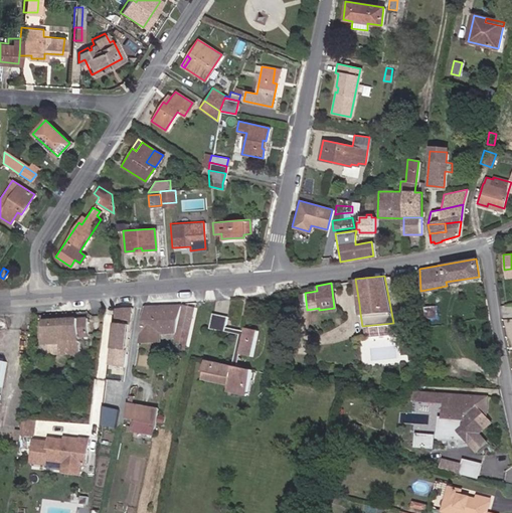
[(307,310),(305,293),(297,295),(300,311),(307,310)]
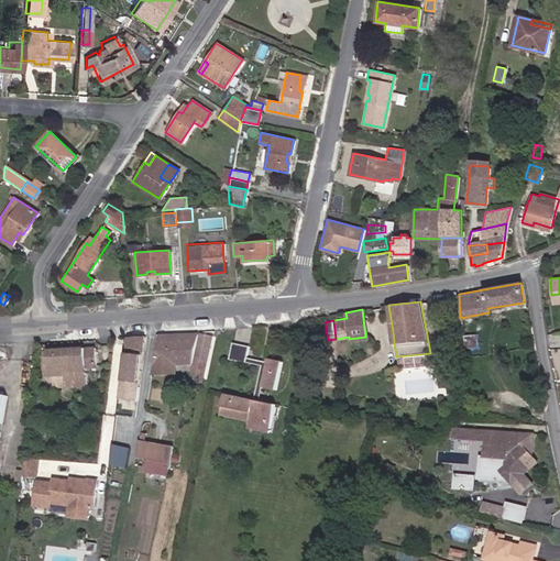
[(205,360),(210,334),(199,332),(194,358),(205,360)]
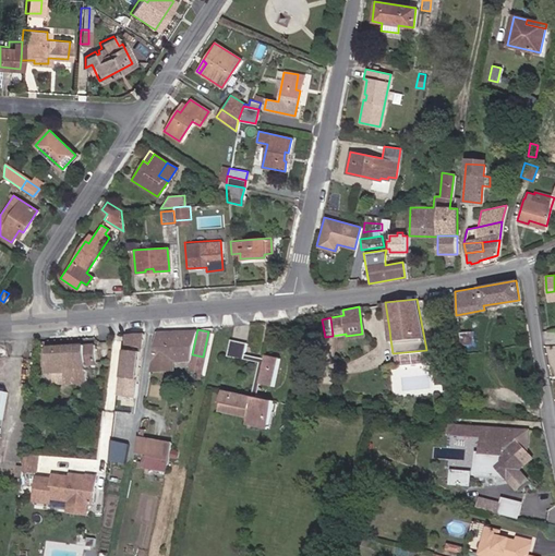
[(189,359),(194,330),(154,331),(151,361),(170,360),(189,359)]
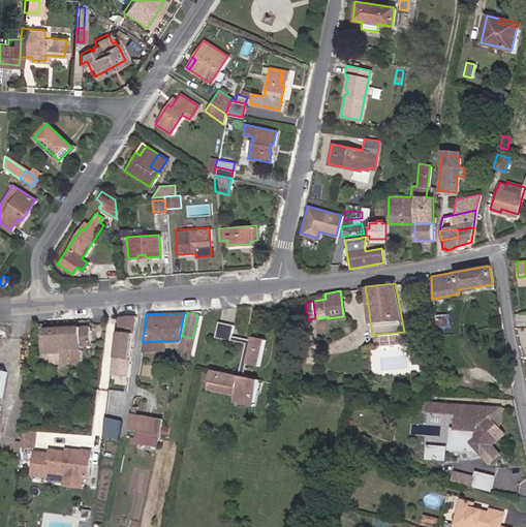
[(132,333),(134,314),(119,315),(118,331),(132,333)]
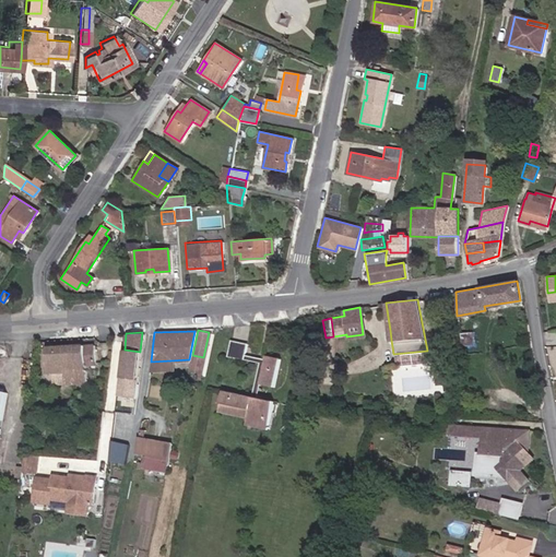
[(243,354),(245,343),(229,339),(225,355),(241,358),(243,354)]
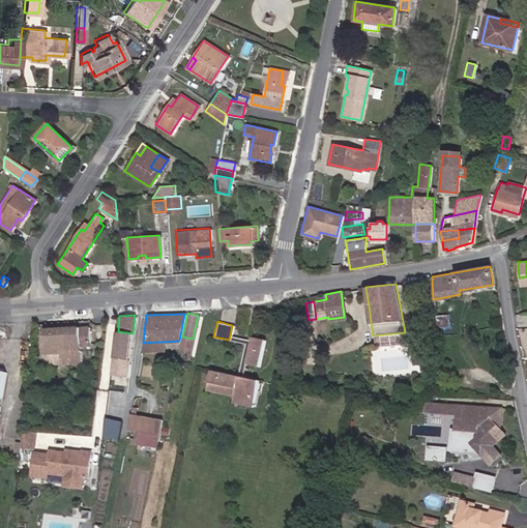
[(89,344),(88,326),(66,327),(67,341),(68,341),(69,351),(80,350),(80,345),(89,344)]
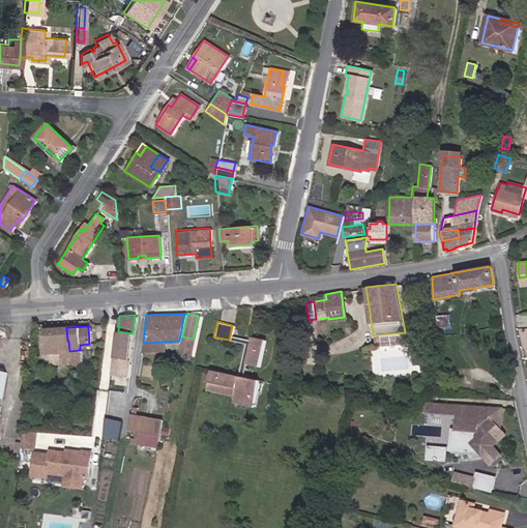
[(67,341),(66,327),(44,329),(41,353),(49,353),(61,352),(61,361),(61,362),(71,361),(69,351),(68,341),(67,341)]
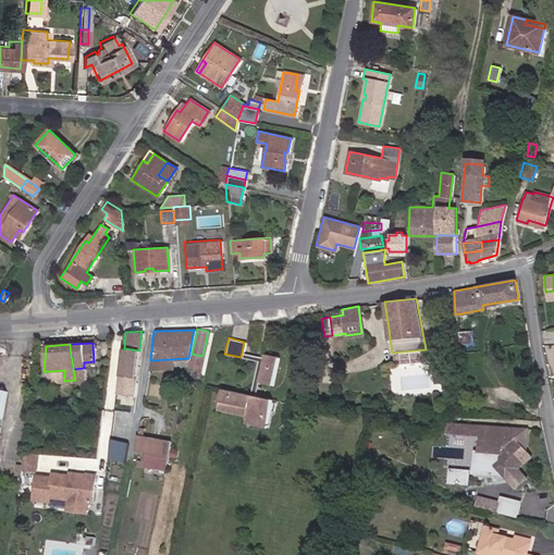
[(136,378),(139,350),(124,348),(121,375),(136,378)]
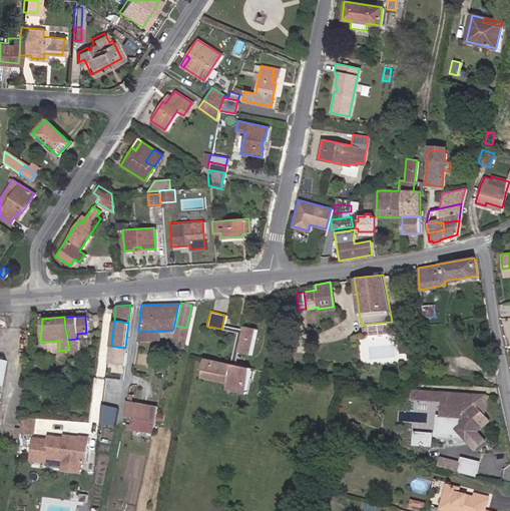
[(393,330),(392,322),(361,325),(362,333),(366,335),(390,333),(393,330)]
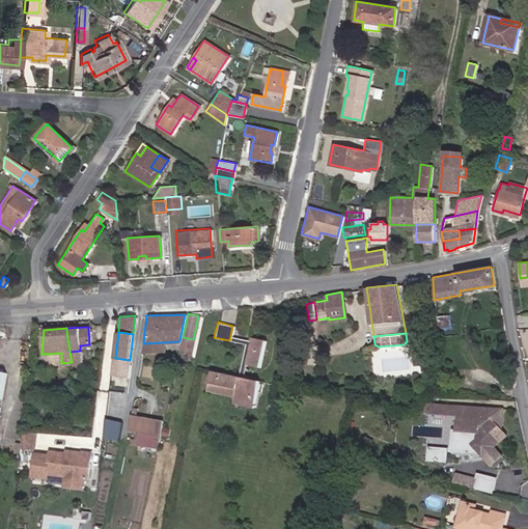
[(245,363),(250,339),(230,336),(229,340),(244,344),(238,376),(243,377),(245,363)]
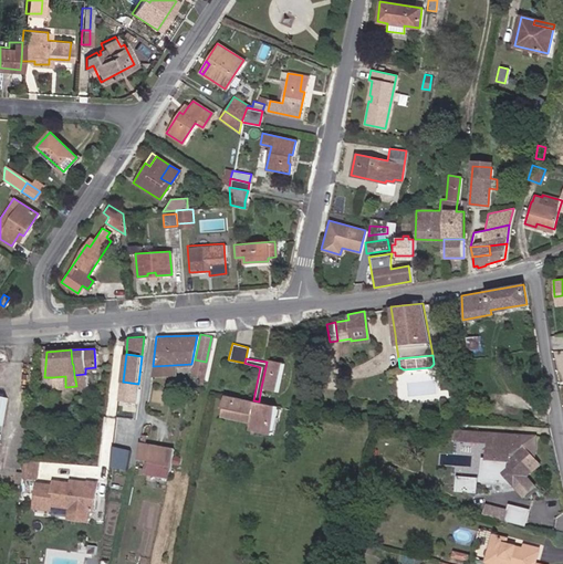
[(275,392),(281,362),(268,359),(267,362),(261,387),(275,392)]
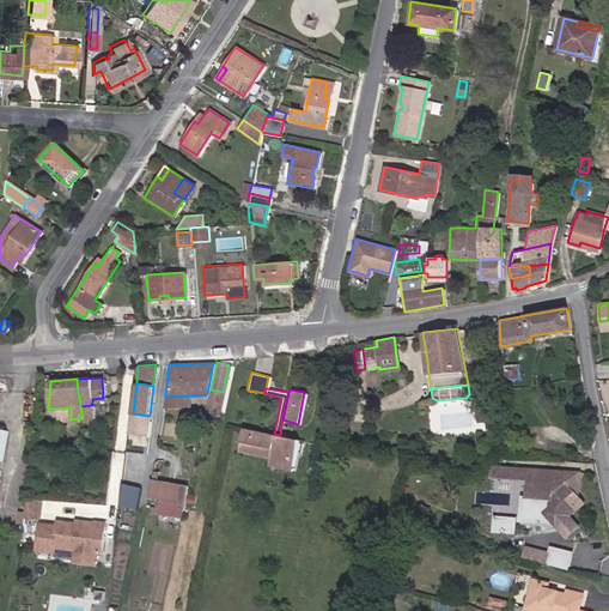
[(188,405),(187,395),(165,397),(164,406),(188,405)]
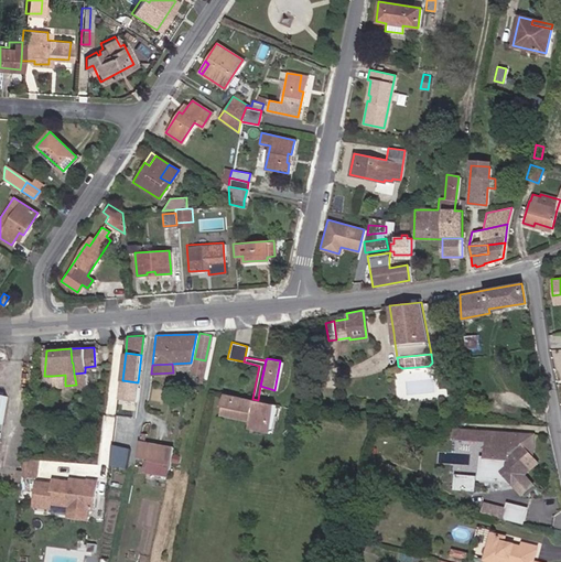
[(86,385),(85,373),(74,374),(76,385),(86,385)]
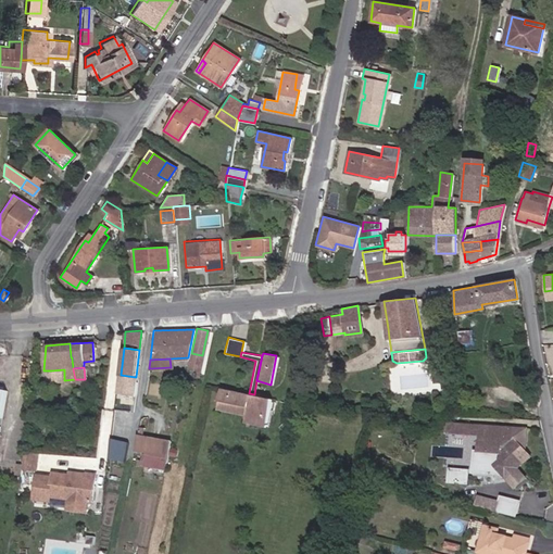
[(64,379),(64,369),(51,370),(52,379),(64,379)]
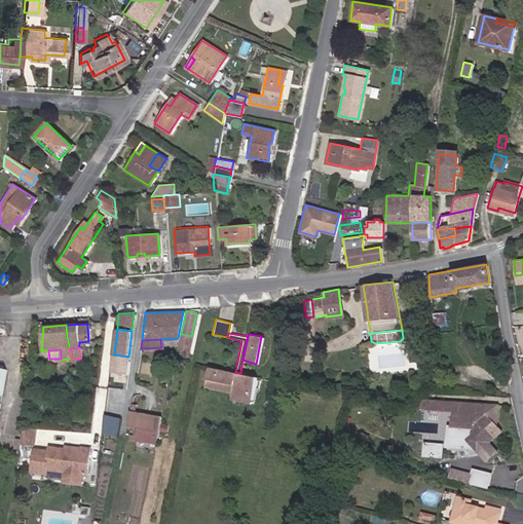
[(126,374),(128,357),(114,354),(111,372),(126,374)]
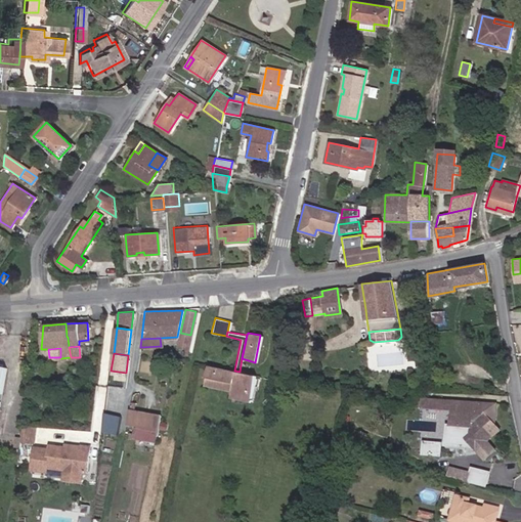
[(44,379),(45,363),(35,362),(35,379),(44,379)]
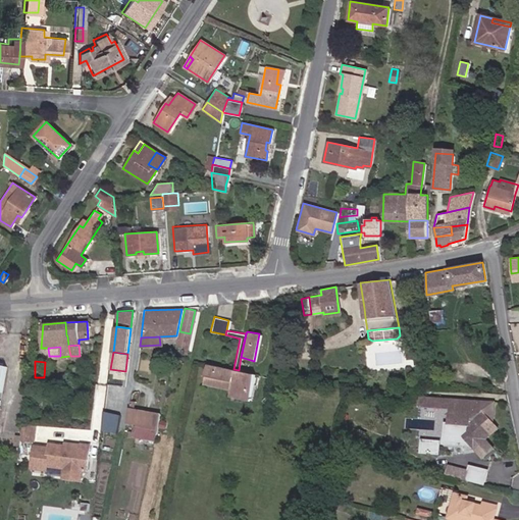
[(248,400),(254,374),(239,370),(234,369),(206,363),(202,383),(229,390),(227,396),(248,400)]
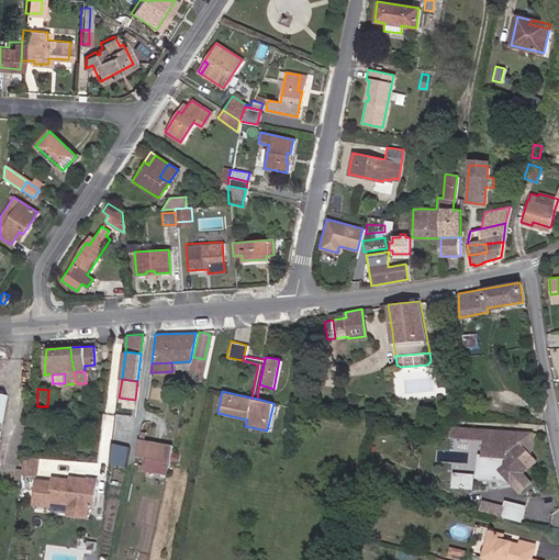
[(84,409),(85,394),(76,393),(75,409),(84,409)]
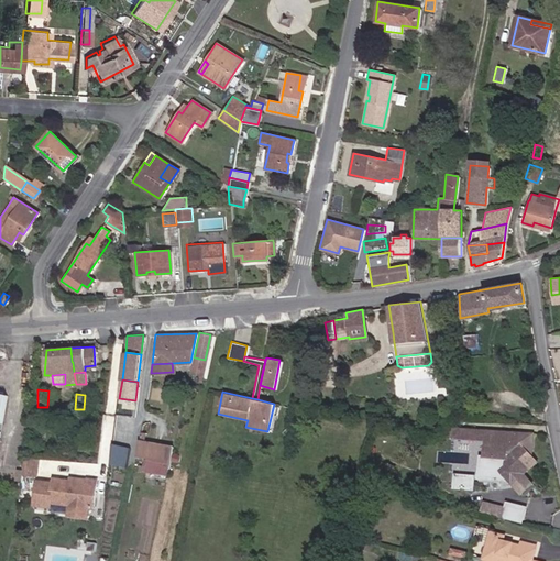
[(522,472),(535,461),(527,452),(529,450),(531,433),(453,428),(452,437),(490,440),(489,457),(480,457),(479,477),(500,479),(500,474),(504,475),(508,480),(519,492),(530,483),(522,472)]
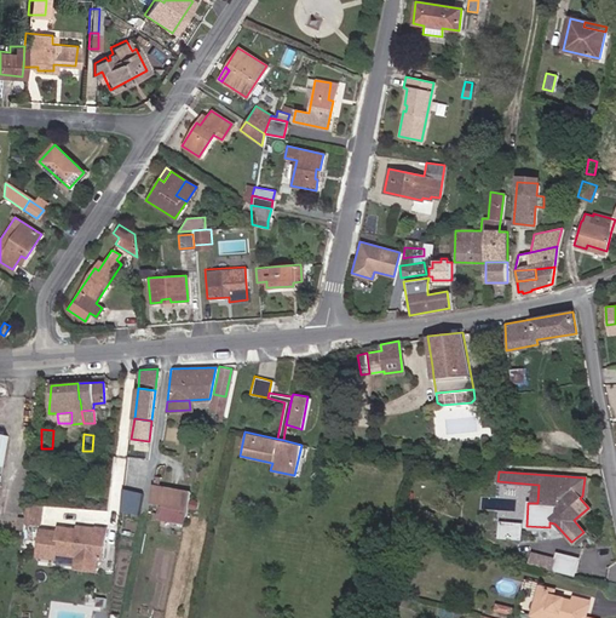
[(185,508),(189,491),(157,486),(151,485),(148,501),(161,503),(185,508)]
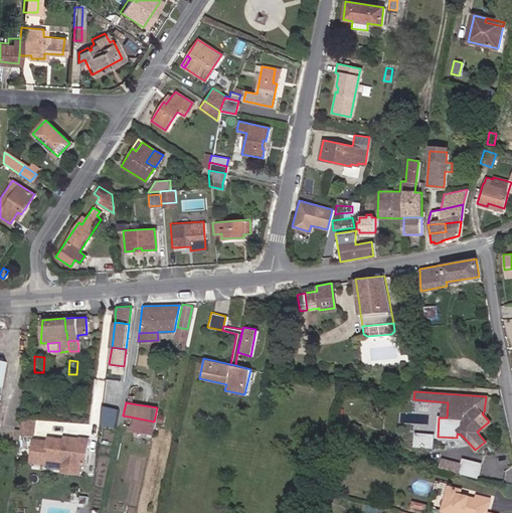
[(115,422),(118,408),(101,404),(99,419),(115,422)]
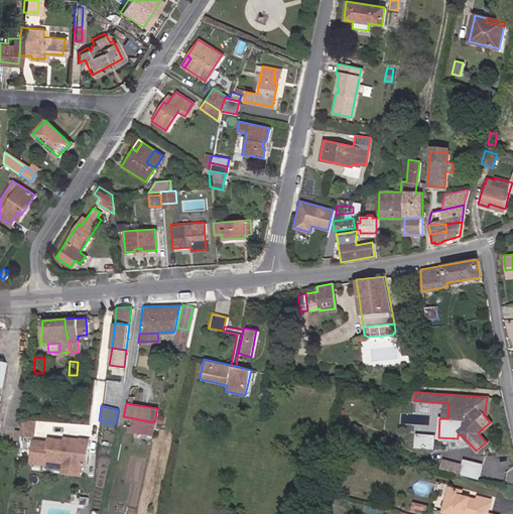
[(36,420),(22,418),(20,433),(34,435),(36,420)]
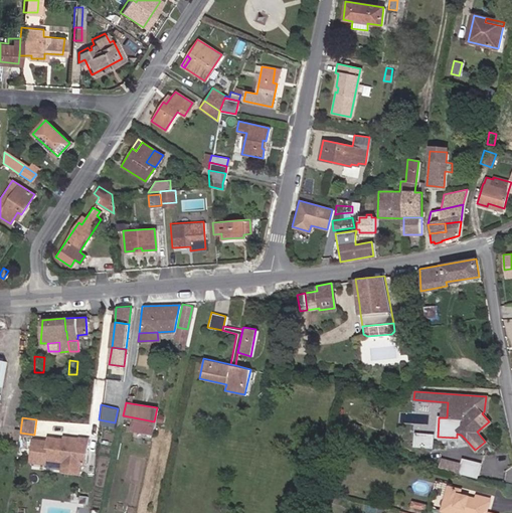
[(151,433),(154,421),(134,417),(131,430),(151,433)]
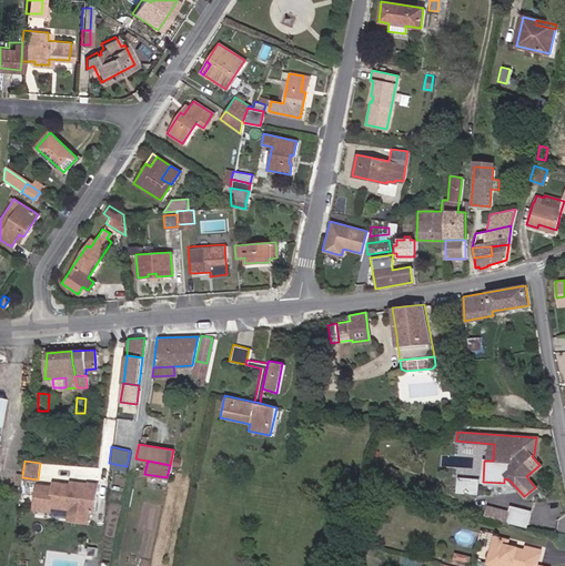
[(476,493),(477,481),(460,479),(458,492),(476,493)]
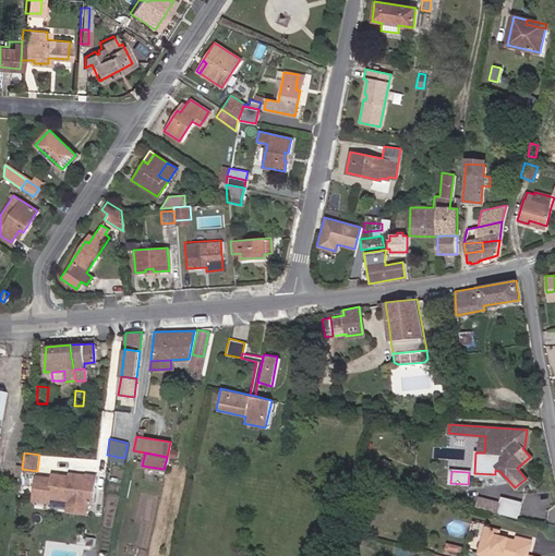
[(91,503),(94,474),(84,473),(84,478),(75,476),(69,475),(51,473),(50,478),(35,476),(33,499),(48,502),(49,497),(68,499),(86,502),(91,503)]
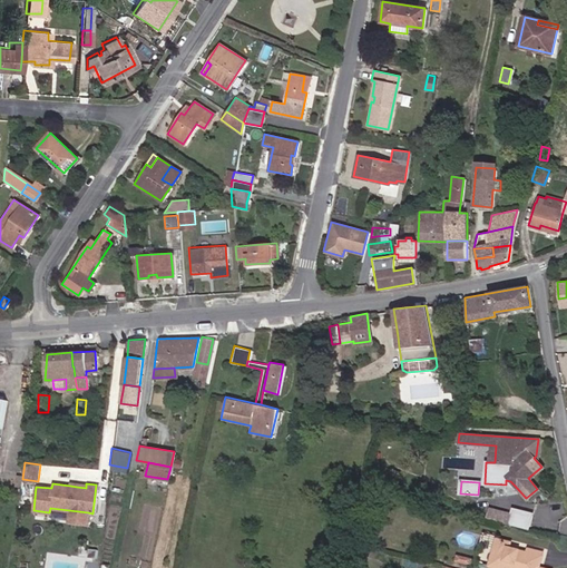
[(519,525),(522,509),(505,505),(504,509),(480,503),(477,513),(519,525)]
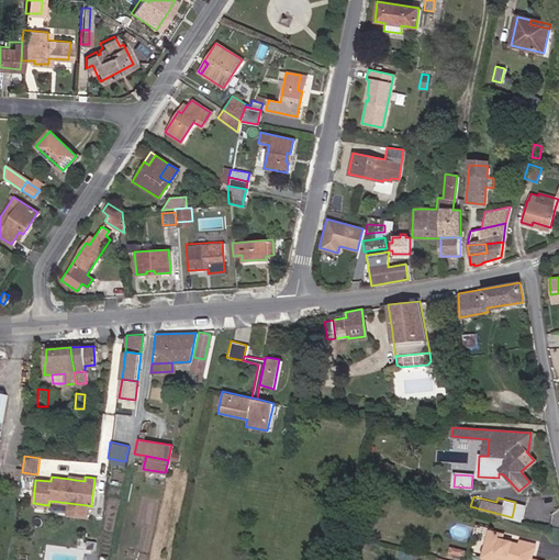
[(87,505),(68,503),(67,514),(86,516),(87,505)]
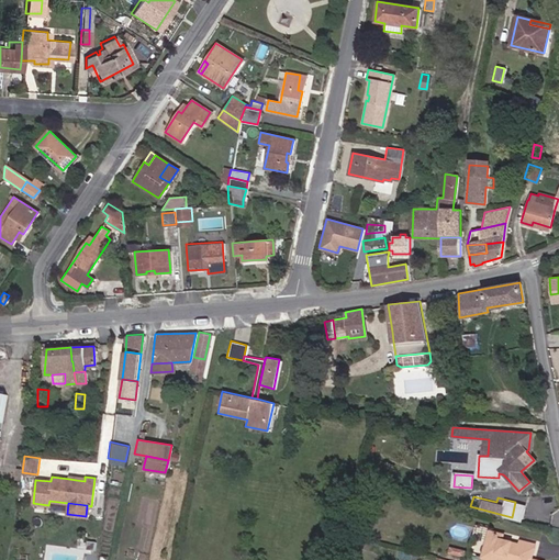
[(358,536),(361,526),(351,524),(348,533),(358,536)]
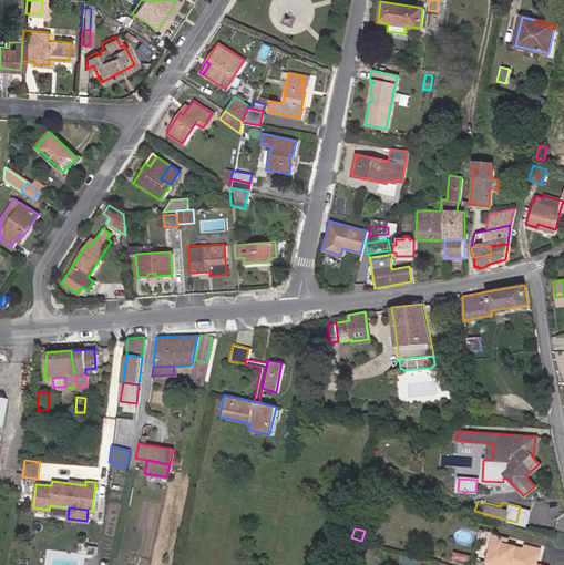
[(505,538),(492,535),(485,561),(501,564),(541,564),(533,563),(537,548),(523,545),(522,548),(514,546),(504,543),(505,538)]
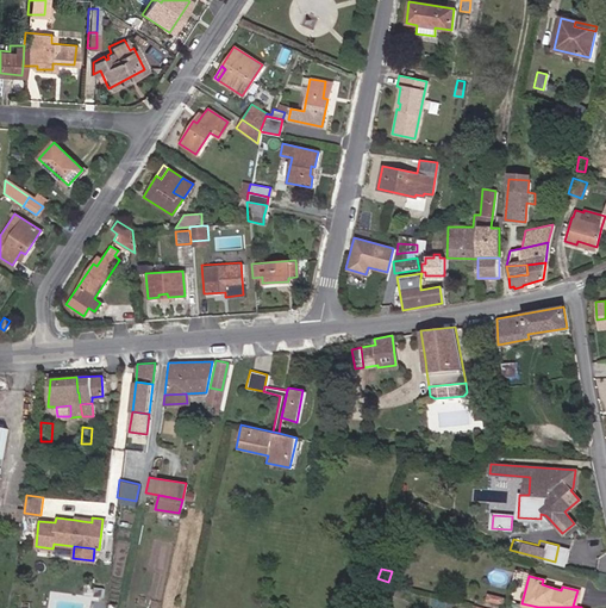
[(366,606),(373,584),(366,582),(358,603),(366,606)]
